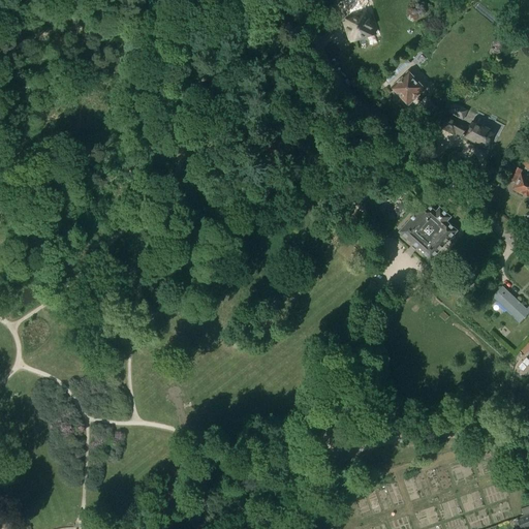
[(452,10),(460,0),(446,0),(444,4),(452,10)]
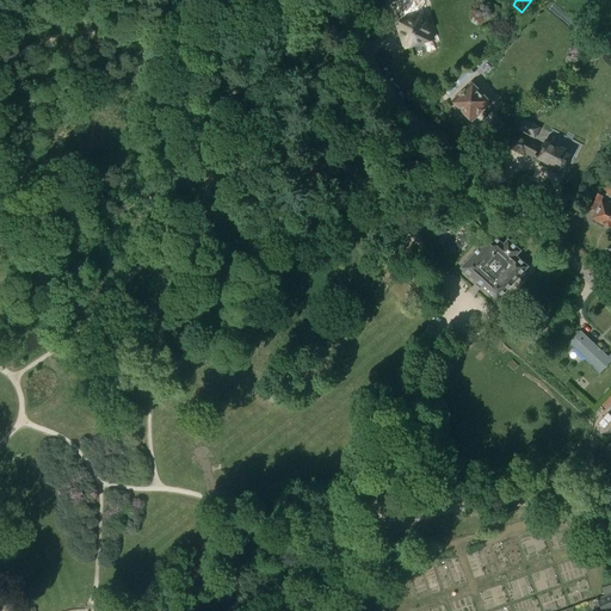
[(425,17),(397,26),(405,49),(433,39),(425,17)]
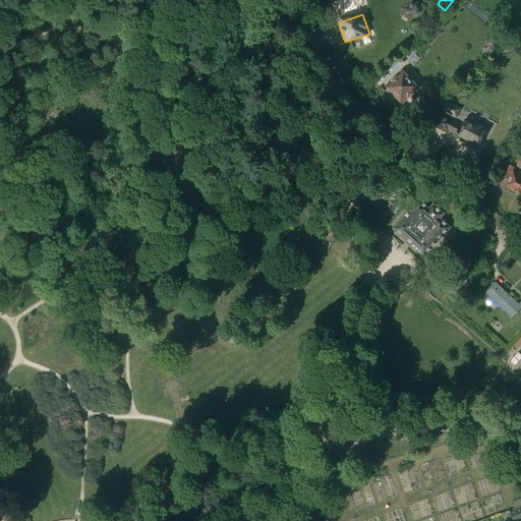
[(400,57),(388,68),(392,73),(404,61),(400,57)]
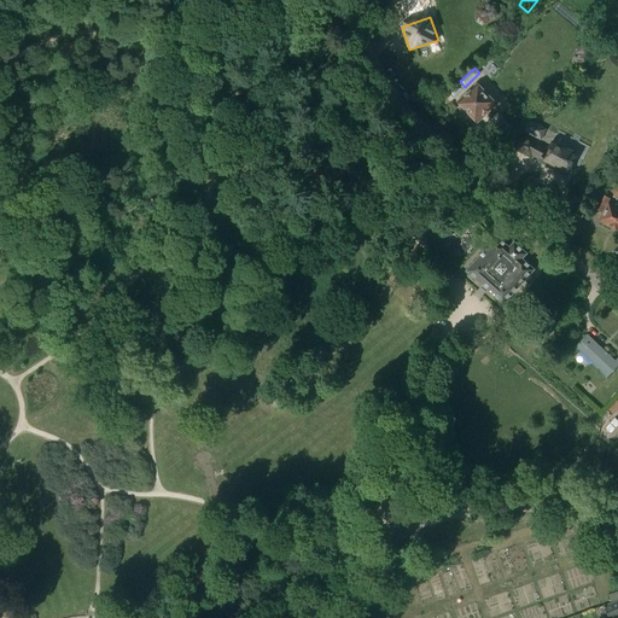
[(477,86),(458,103),(477,123),(495,105),(477,86)]
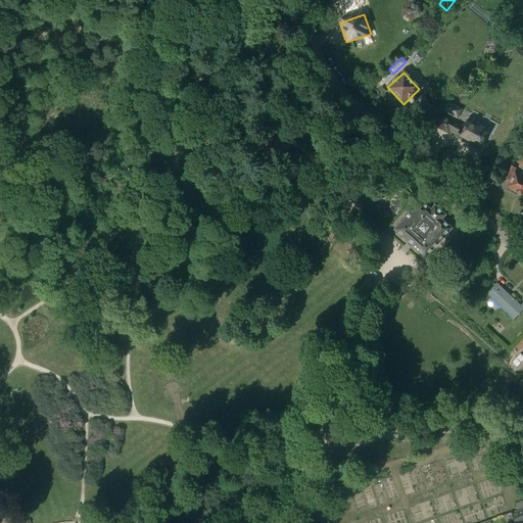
[(426,100),(415,111),(422,119),(433,107),(426,100)]
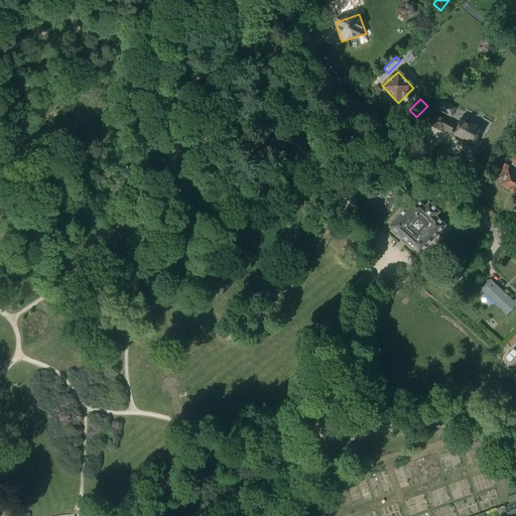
[(437,109),(444,113),(448,105),(441,101),(437,109)]
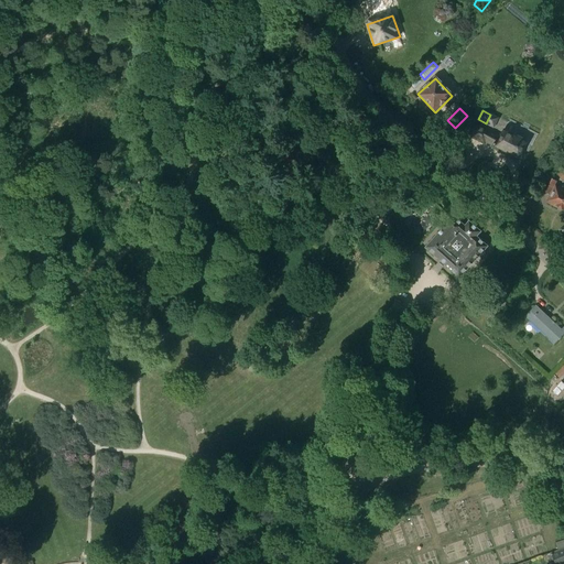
[(475,125),(468,136),(484,143),(485,141),(510,154),(509,155),(518,160),(527,143),(505,131),(500,139),(475,125)]
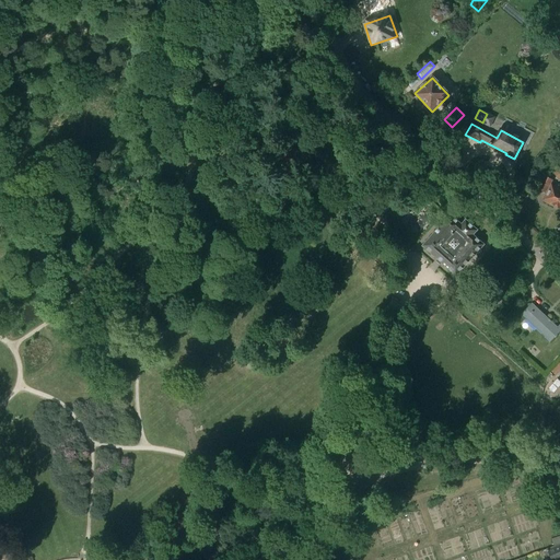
[(559,189),(559,190),(551,186),(551,187),(549,186),(552,181),(547,177),(543,181),(538,189),(545,194),(546,191),(548,194),(544,200),(559,209),(559,189)]
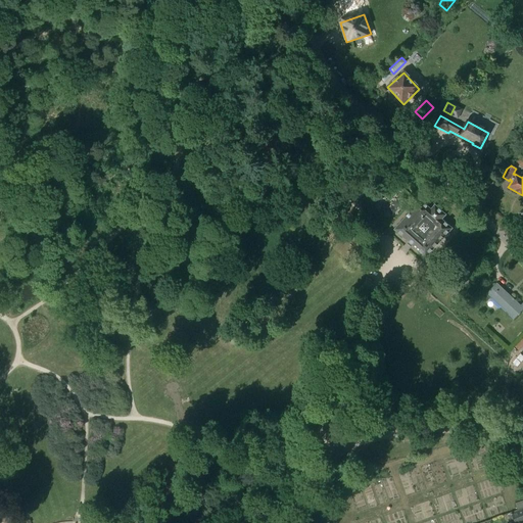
[(452,229),(441,220),(445,216),(435,205),(431,210),(421,201),(394,230),(426,257),(452,229)]
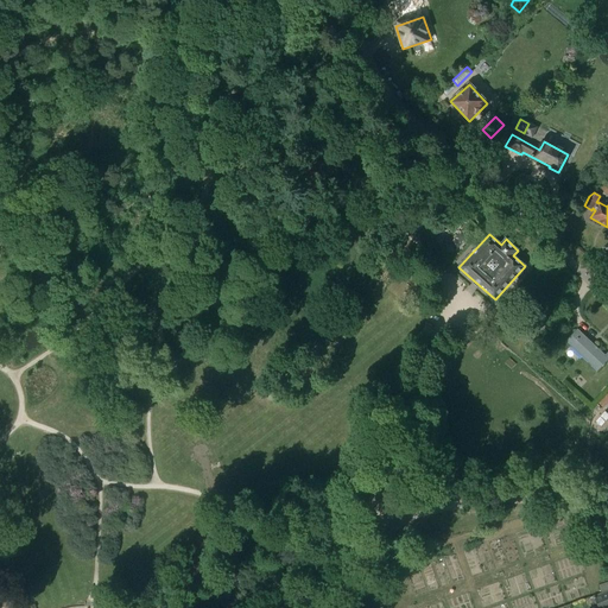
[(607,352),(605,355),(577,329),(565,342),(597,372),(607,360),(607,352)]
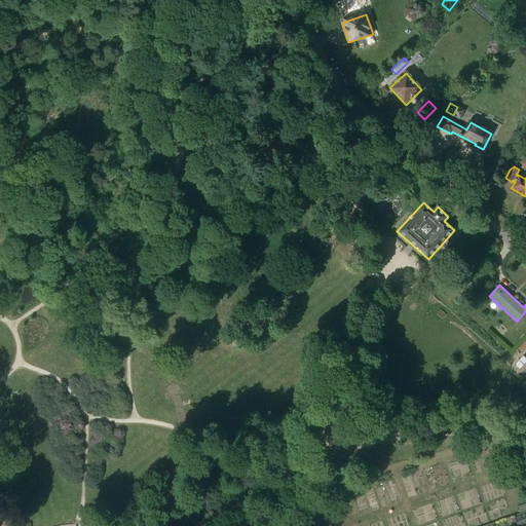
[(525,525),(525,511),(514,516),(518,525),(515,525),(525,525)]
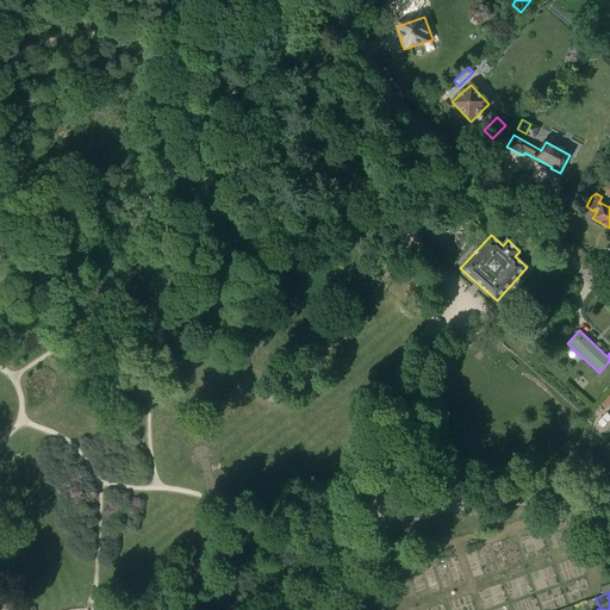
All buildings are outlined.
